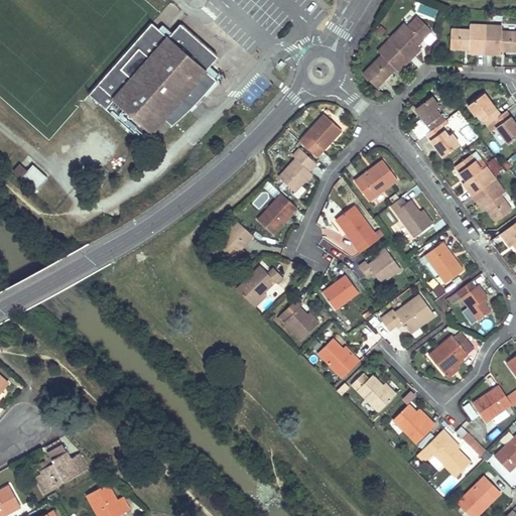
[(404,22),(388,38),(389,39),(409,59),(421,47),(417,44),(431,29),(418,16),(408,26),(404,22)]
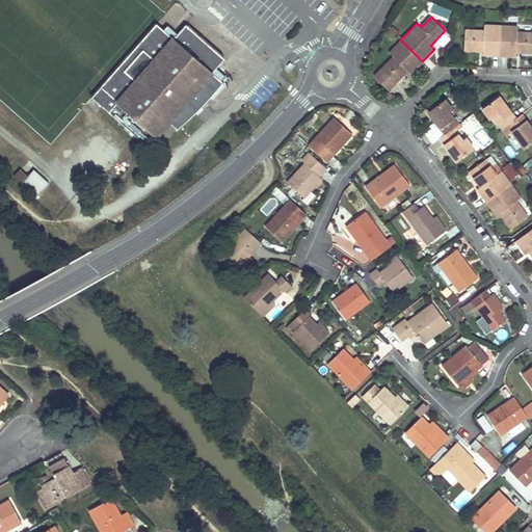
[(92,97),(149,145),(169,122),(178,129),(183,125),(193,115),(207,102),(217,91),(223,82),(213,73),(216,69),(225,58),(186,24),(178,34),(174,38),(164,29),(157,24),(92,97)]
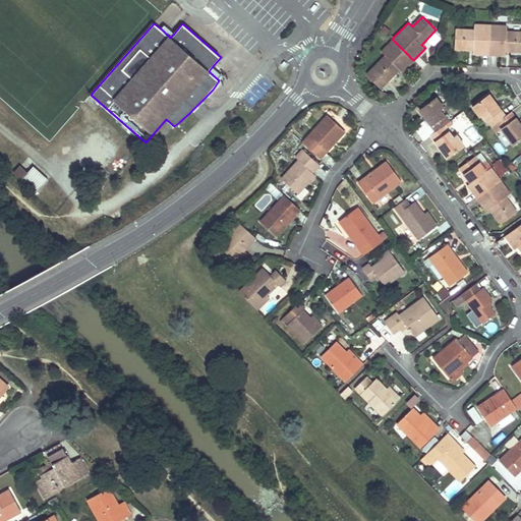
[(170,38),(174,34),(164,24),(161,29),(170,38)]
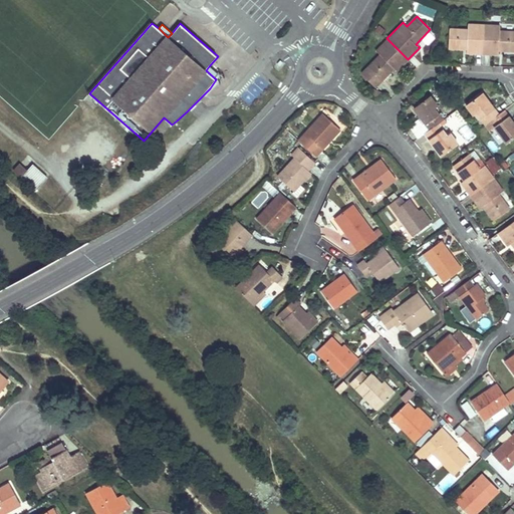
[(468,29),(450,28),(449,47),(467,48),(467,52),(483,53),(484,25),(468,24),(468,29)]
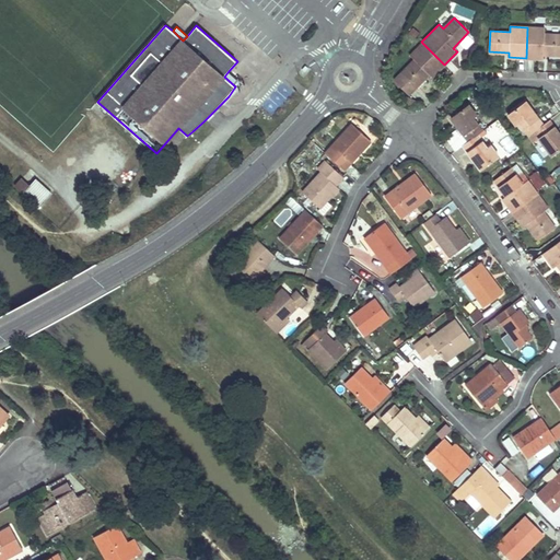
[(545,27),(527,27),(526,58),(544,59),(544,54),(559,55),(559,33),(545,34),(545,27)]
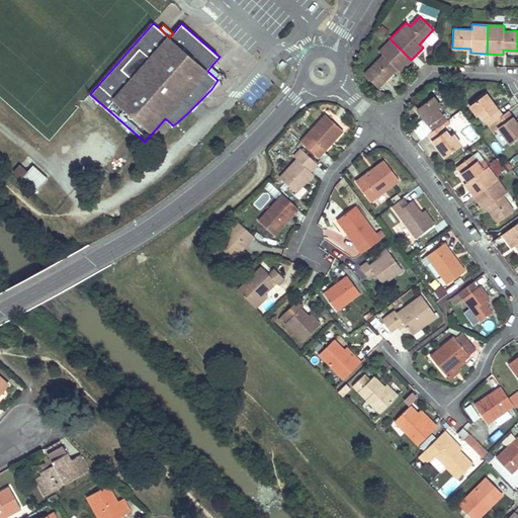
[(383,55),(370,68),(384,81),(397,69),(400,72),(411,60),(391,39),(379,52),(383,55)]
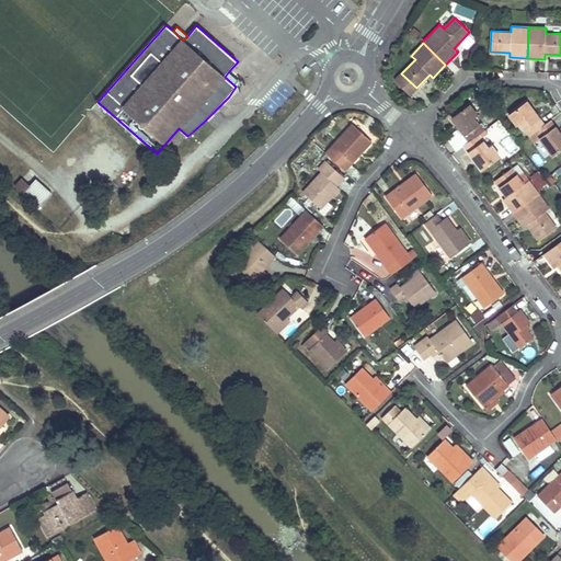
[(228,72),(225,77),(236,87),(240,82),(228,72)]
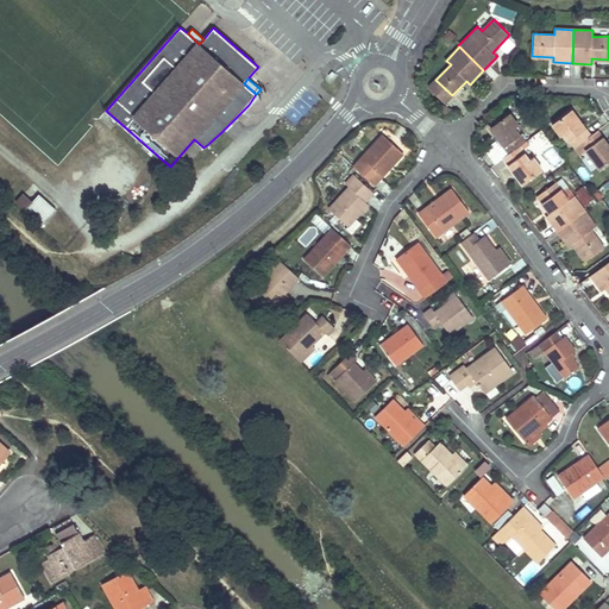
[(572,110),(552,125),(562,137),(565,135),(575,148),(584,140),(591,136),(572,110)]
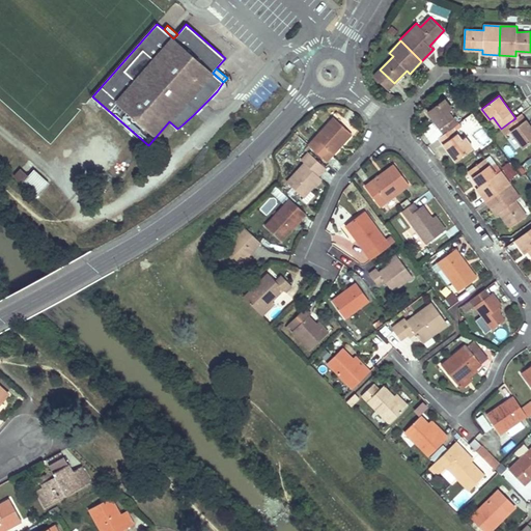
[(444,100),(426,112),(444,134),(452,128),(457,123),(448,112),(452,109),(444,100)]
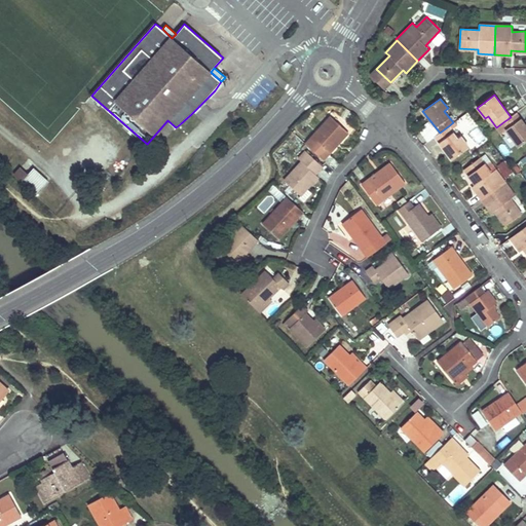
[(511,117),(504,121),(509,127),(505,129),(519,148),(525,141),(525,125),(516,113),(511,117)]
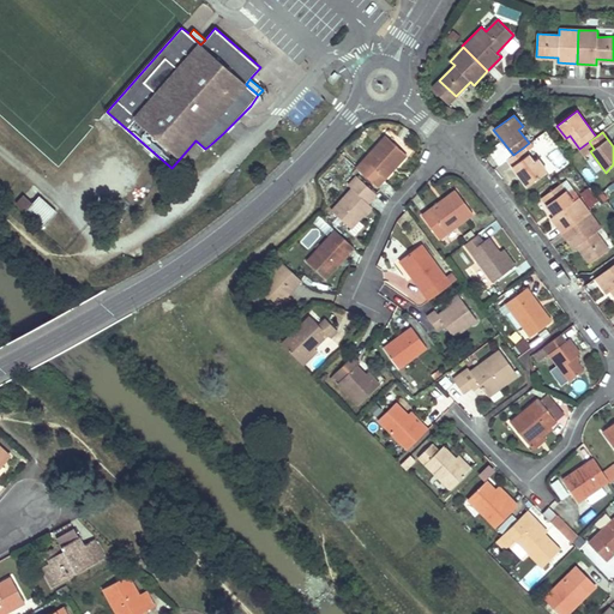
[(386,136),(357,168),(377,187),(407,155),(386,136)]
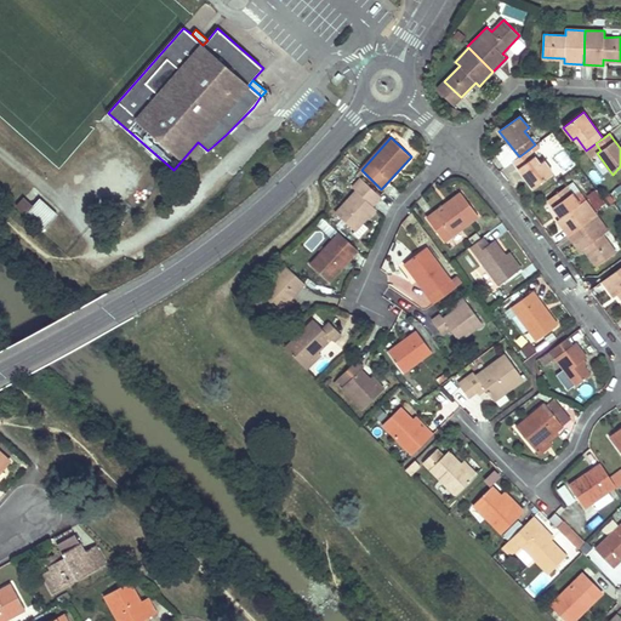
[(519,157),(513,161),(533,188),(553,174),(543,161),(539,164),(529,149),(519,157)]
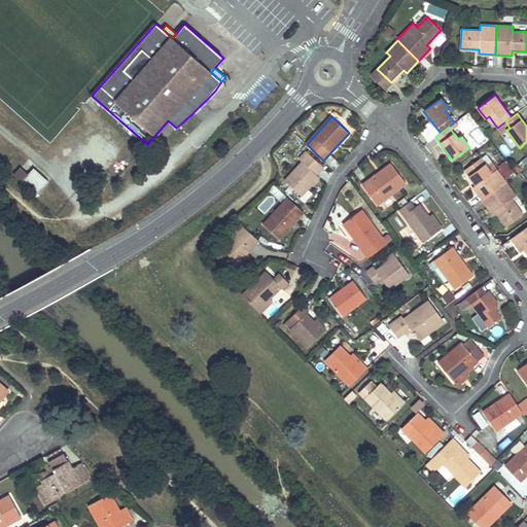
[(302,162),(285,181),(302,196),(318,177),(316,174),(323,167),(307,151),(300,159),(302,162)]
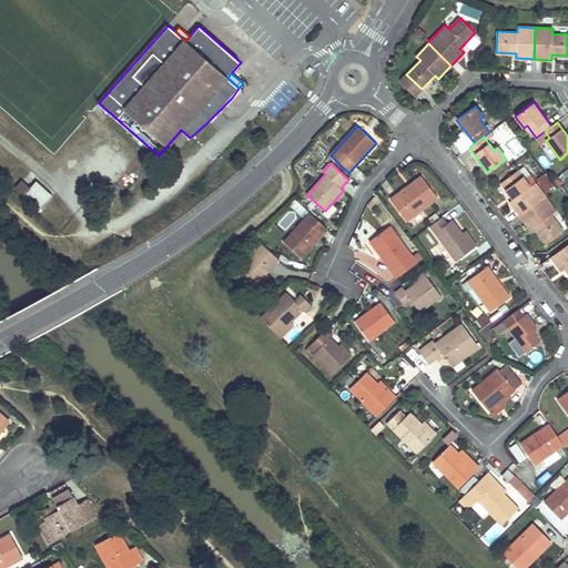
[(518,171),(501,183),(514,199),(510,202),(520,215),(545,198),(535,183),(529,186),(518,171)]
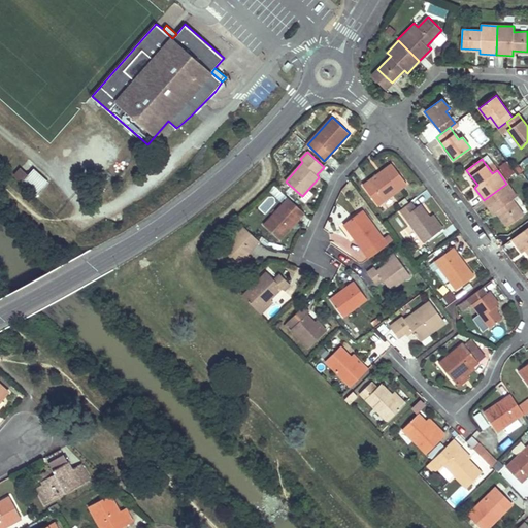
[(370,180),(363,186),(378,205),(406,184),(392,164),(383,171),(385,174),(372,184),(370,180)]
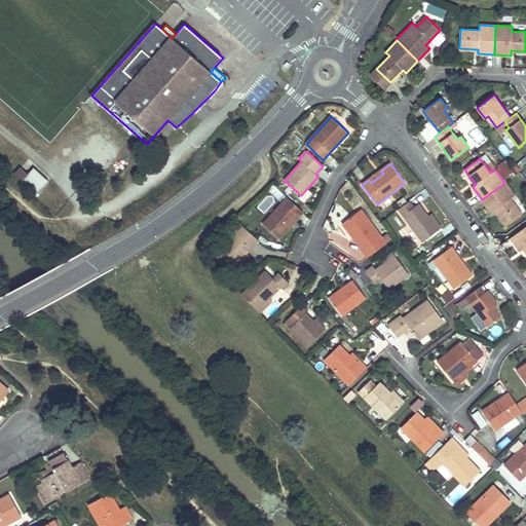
[(36,166),(23,182),(37,195),(50,180),(36,166)]
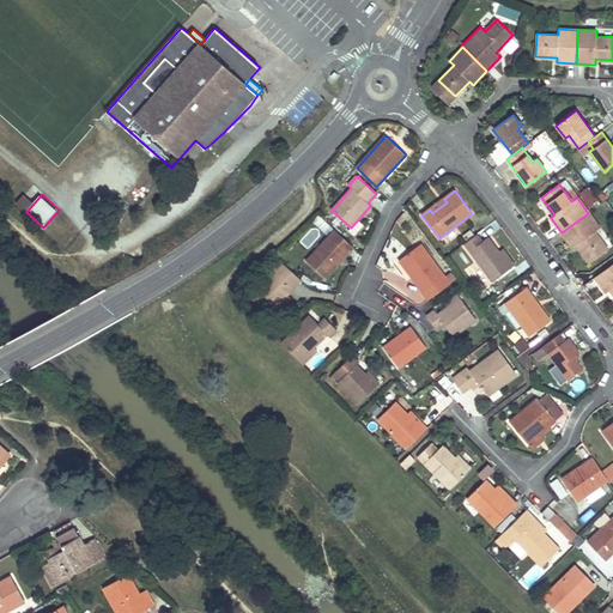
[(444,199),(430,210),(432,213),(447,202),(444,199)]
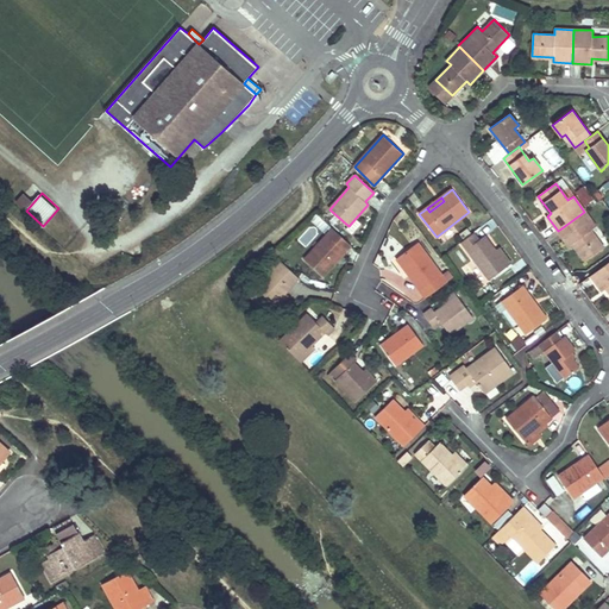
[(584,212),(558,231),(569,248),(573,244),(585,262),(603,248),(591,231),(596,227),(584,212)]
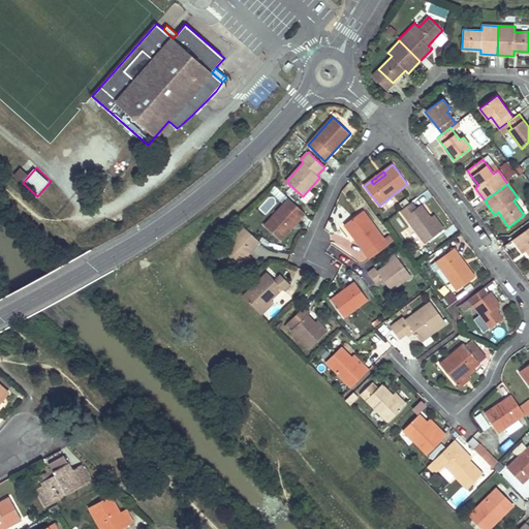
[(288,197),(263,224),(280,240),(291,227),(289,225),(298,217),(299,219),(305,213),(288,197)]
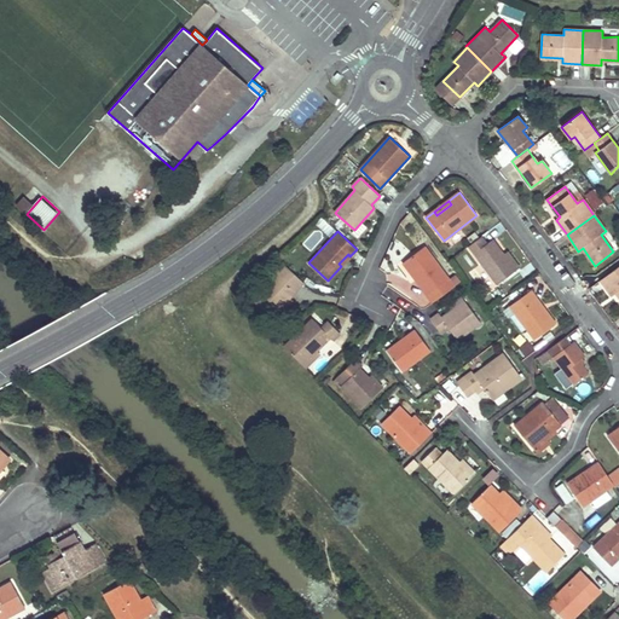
[(482,236),(468,246),(497,284),(516,270),(504,254),(493,239),(487,243),(482,236)]
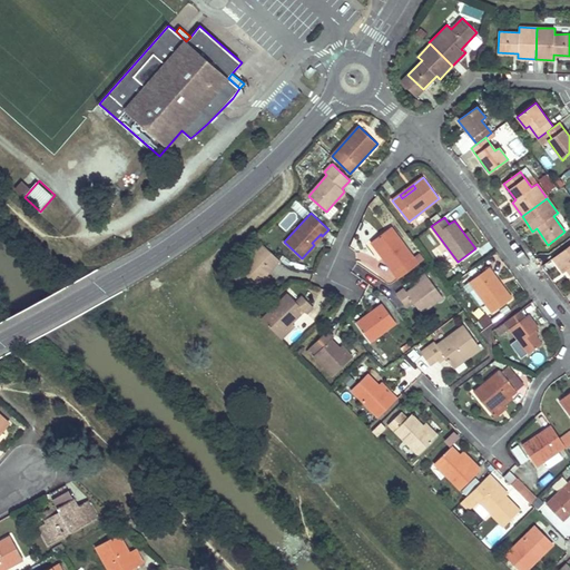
[(391,226),(373,239),(384,255),(382,258),(397,278),(419,264),(391,226)]
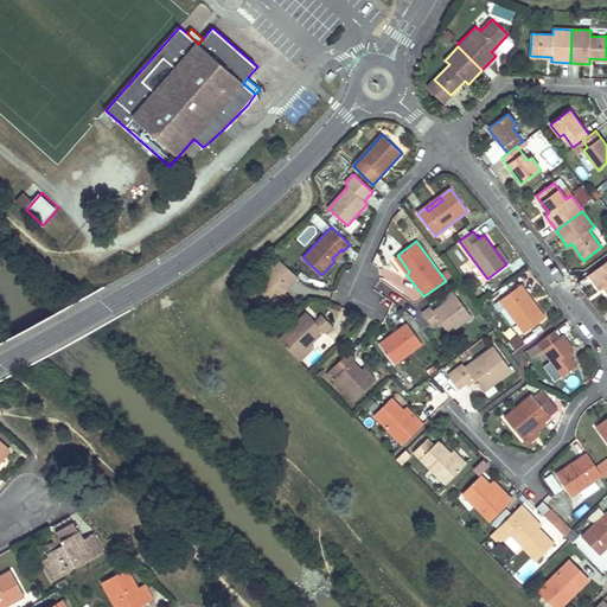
[(498,247),(494,249),(506,264),(510,262),(498,247)]
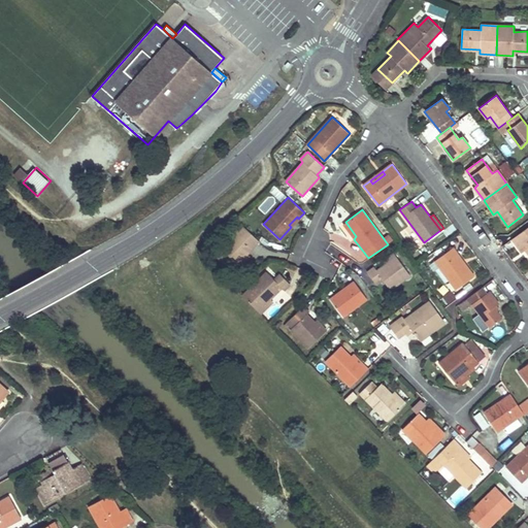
[(297,217),(289,225),(291,227),(298,219),(297,217)]
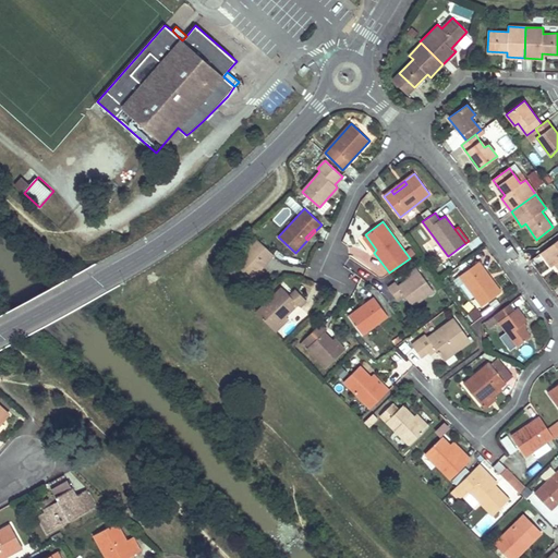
[(365,234),(363,237),(374,253),(376,250),(365,234)]
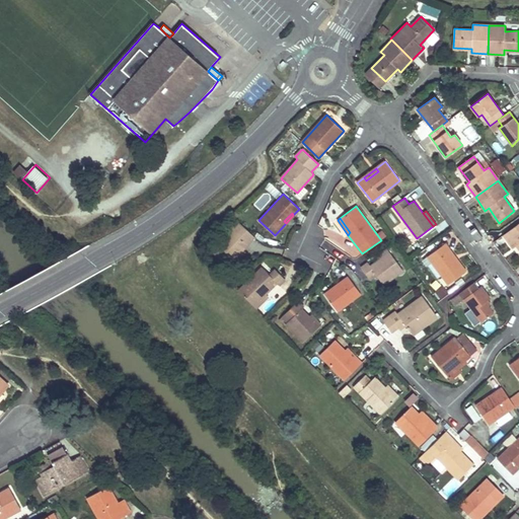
[(239,222),(212,252),(229,266),(233,261),(243,249),(254,236),(239,222)]
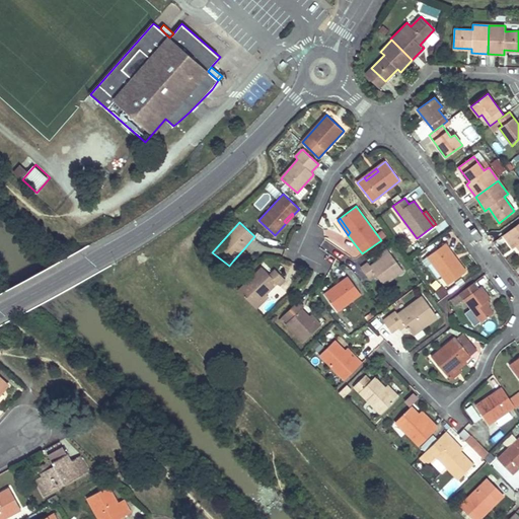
[(518,223),(503,235),(513,248),(516,245),(518,249),(518,223)]
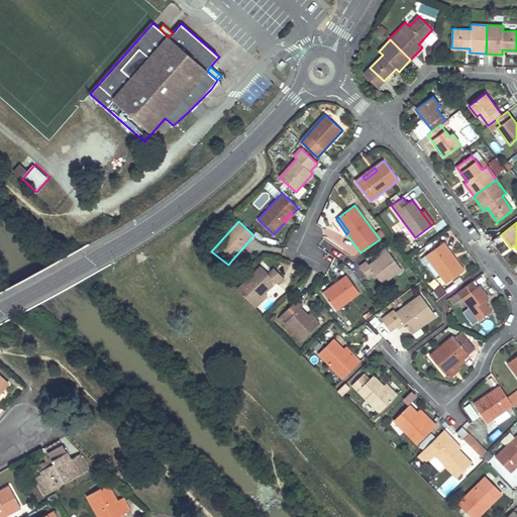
[(443,242),(426,255),(446,284),(463,271),(443,242)]
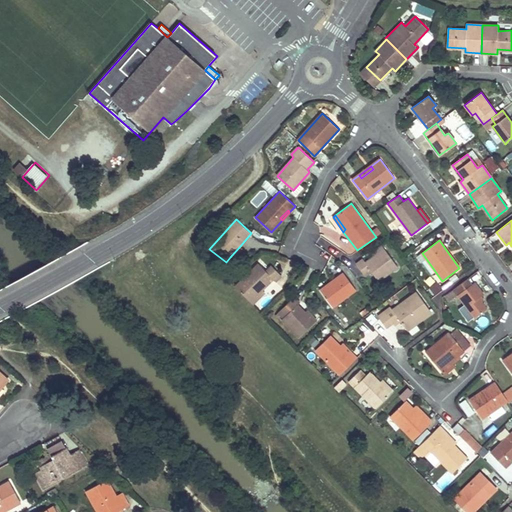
[(240,246),(230,257),(233,259),(243,249),(240,246)]
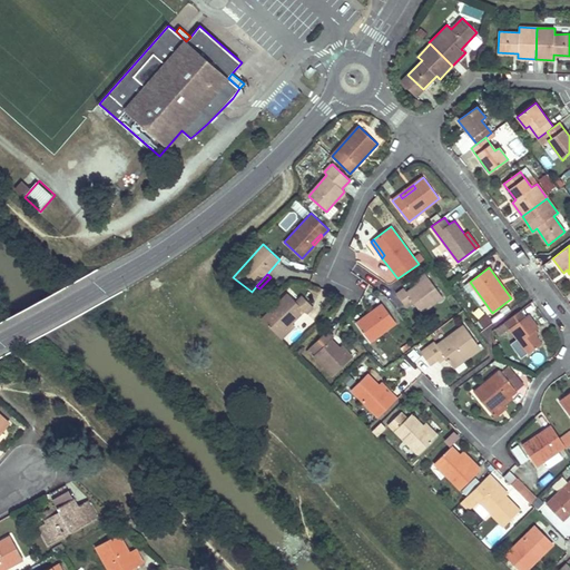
[(404,288),(396,294),(406,307),(413,303),(421,312),(442,296),(429,277),(408,293),(404,288)]
